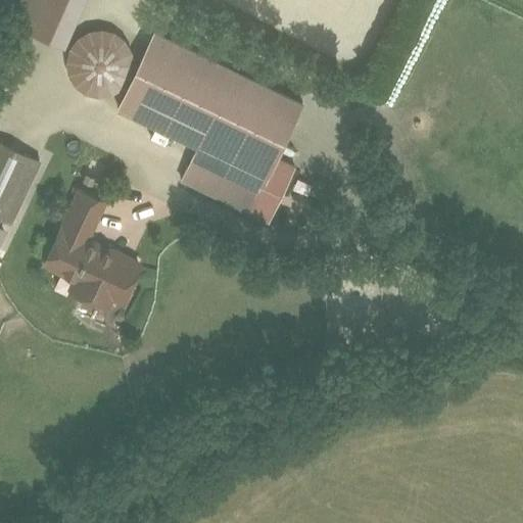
[(29,0),(19,22),(65,43),(84,0),(29,0)]
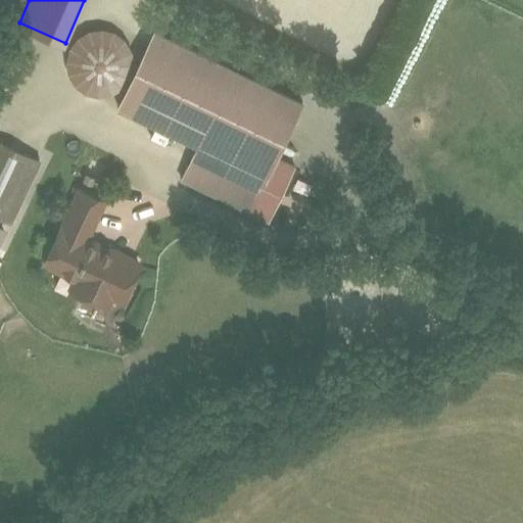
[(119,88),(127,80),(131,70),(132,59),(130,49),(125,41),(116,34),(106,31),(96,30),(87,33),(78,39),(72,47),(68,56),(68,67),(72,78),(79,86),(88,92),(98,94),(109,93),(119,88)]
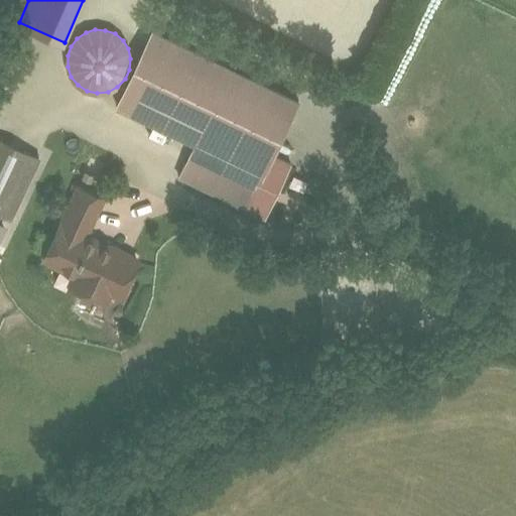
[(300,105),(153,33),(116,110),(196,149),(179,182),(263,224),(291,167),(274,159),(300,105)]
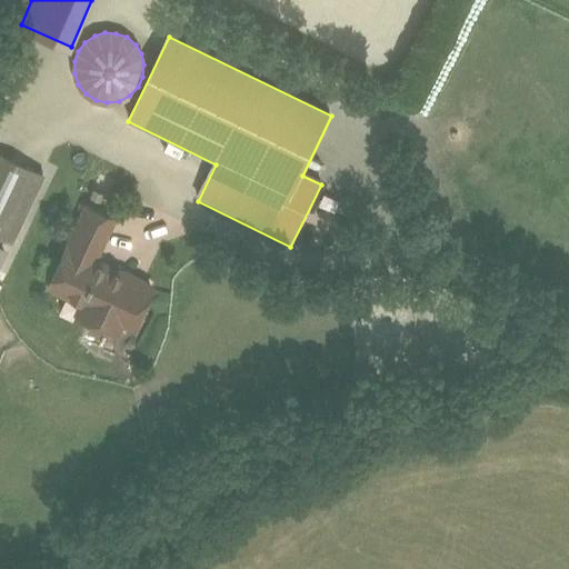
[(0,237),(10,242),(43,175),(0,152),(0,237)]
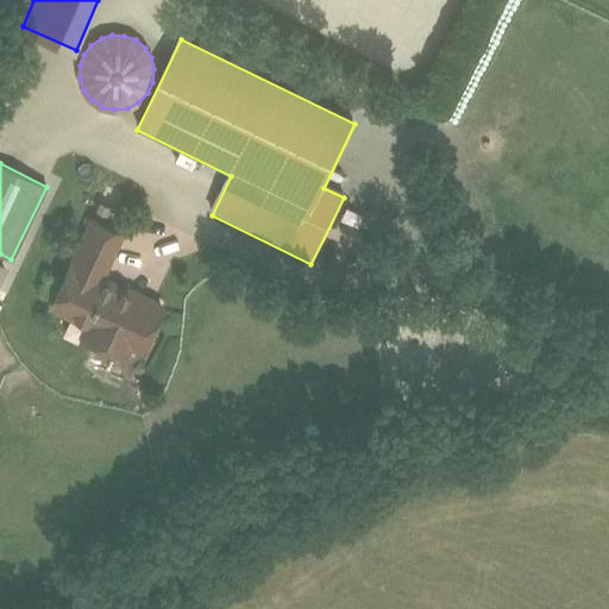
[(124,232),(88,214),(44,305),(81,322),(75,334),(124,357),(129,345),(139,350),(161,305),(102,276),(124,232)]
